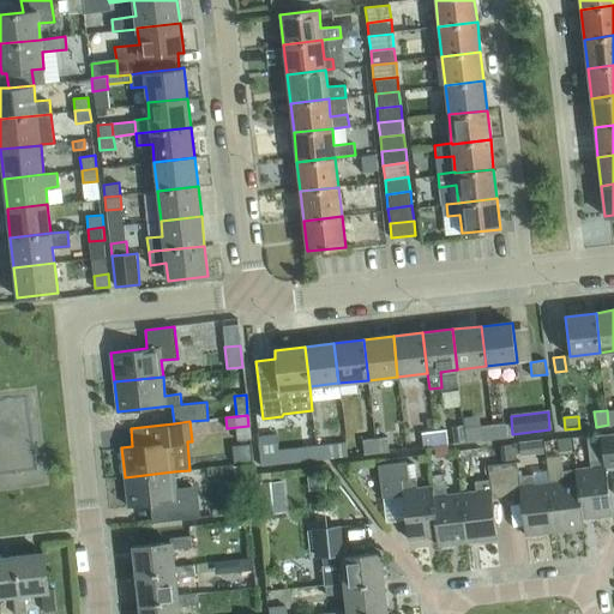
[(507,437),(505,423),(505,422),(493,423),(494,439),(507,437)]
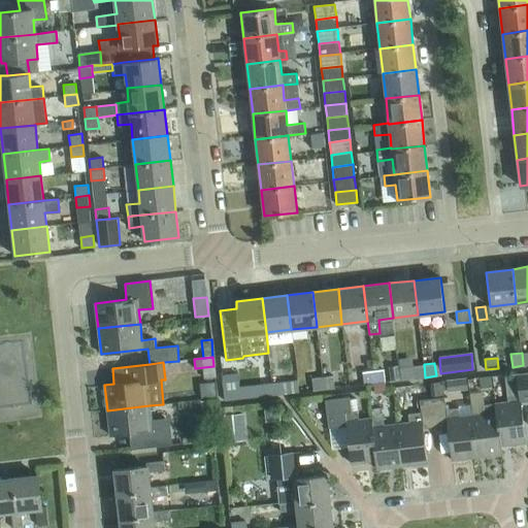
[(425,377),(424,364),(413,365),(414,378),(425,377)]
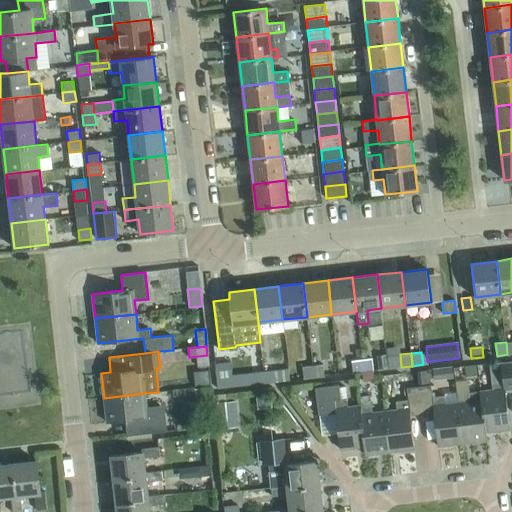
[(388,368),(386,355),(377,356),(379,370),(388,368)]
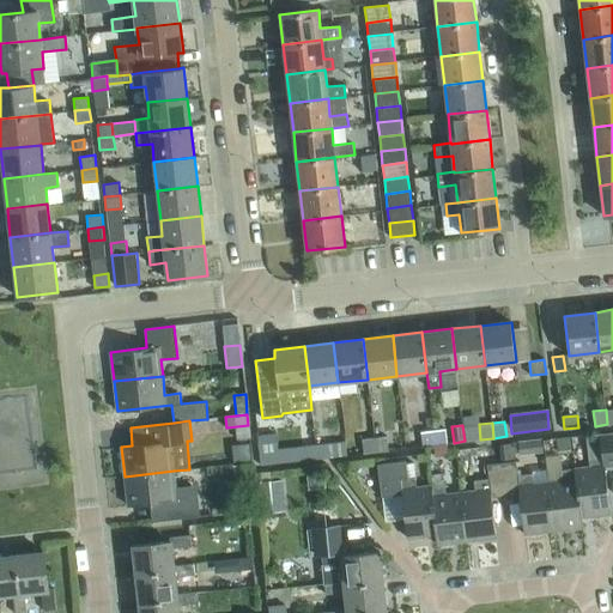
[(448,443),(445,429),(434,430),(435,444),(448,443)]
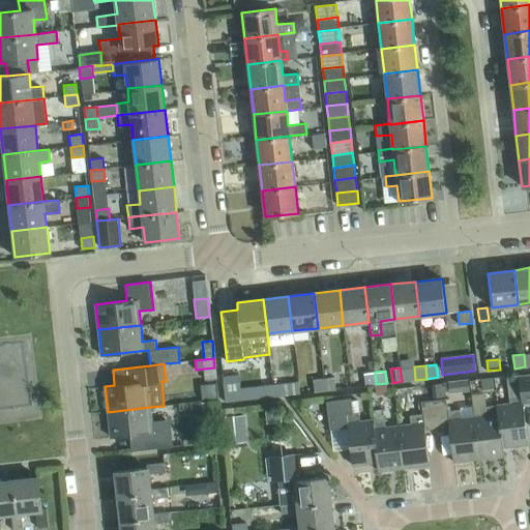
[(376,384),(375,372),(363,373),(364,386),(376,384)]
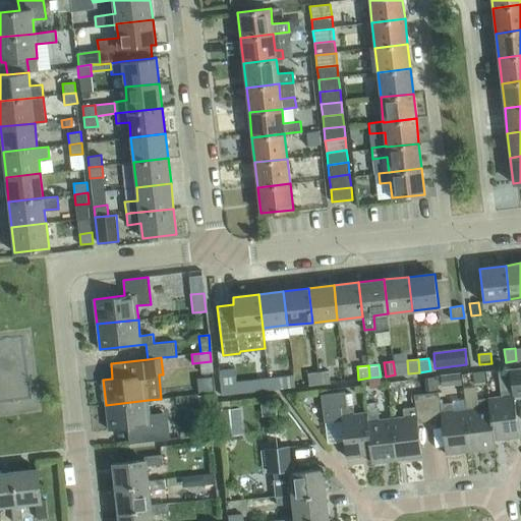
[(520,366),(509,368),(498,370),(501,396),(488,397),(494,439),(518,436),(513,395),(520,394),(520,366)]
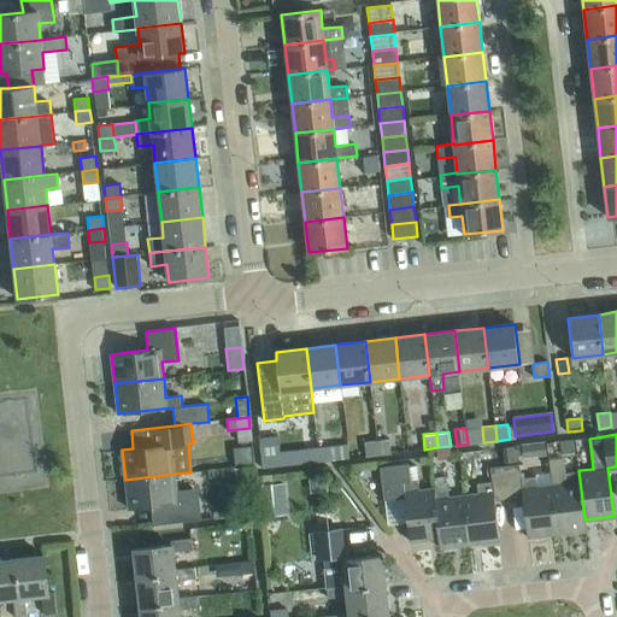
[(278,438),(259,440),(263,469),(282,466),(280,452),(278,438)]
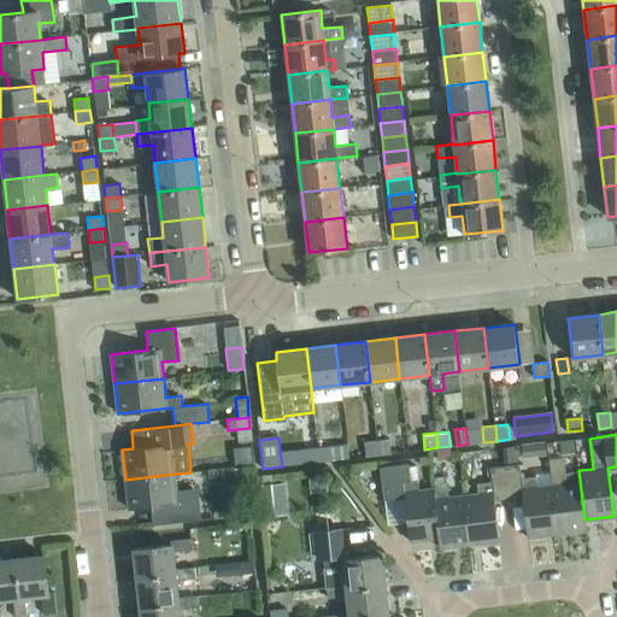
[(391,453),(389,439),(376,440),(378,454),(391,453)]
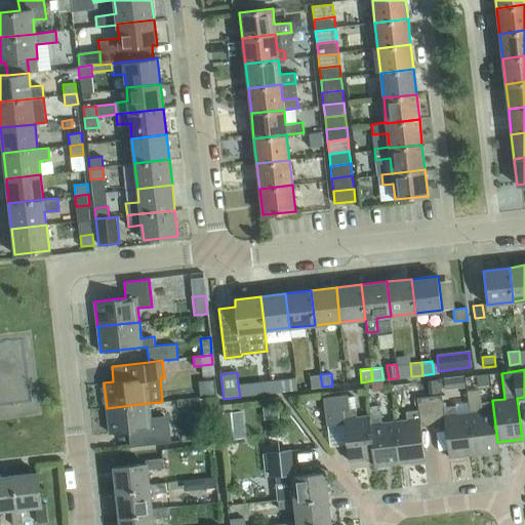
[(477,375),(479,387),(489,385),(488,373),(477,375)]
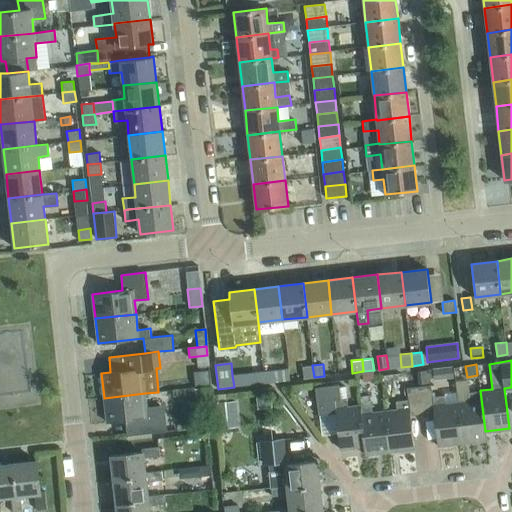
[(314,377),(312,365),(302,366),(303,379),(314,377)]
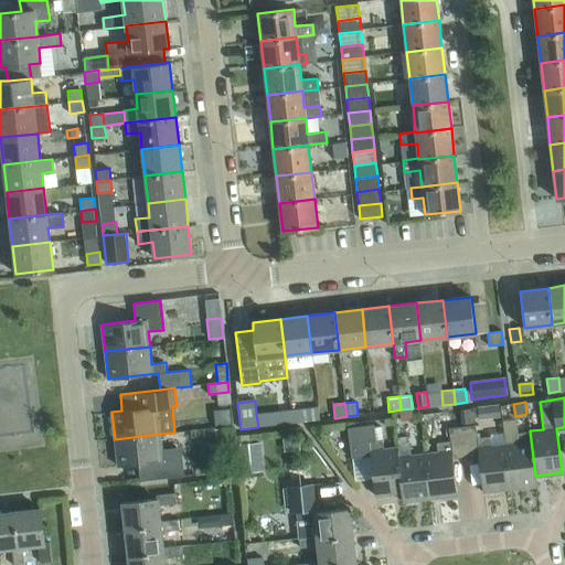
[(304,422),(302,408),(290,409),(292,423),(304,422)]
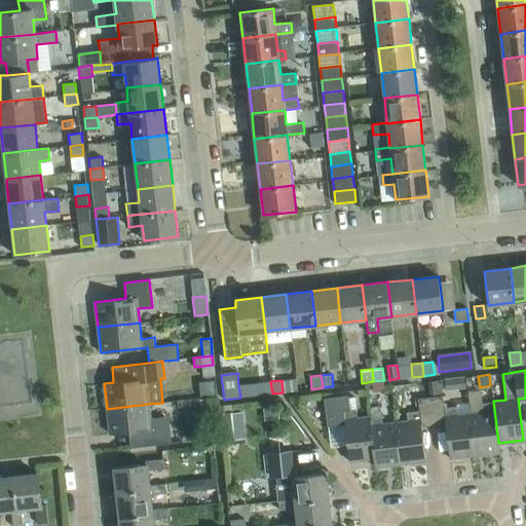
[(272,393),(270,381),(260,382),(261,395),(272,393)]
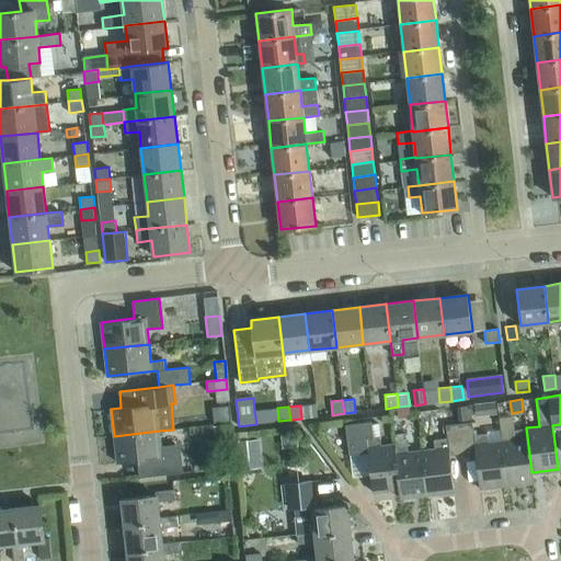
[(457,409),(458,422),(467,421),(466,408),(457,409)]
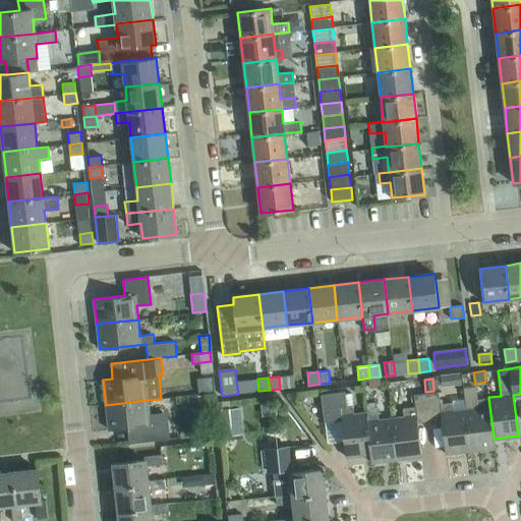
[(470,450),(465,409),(452,410),(451,402),(439,403),(438,391),(425,392),(428,420),(441,419),(445,453),(470,450)]
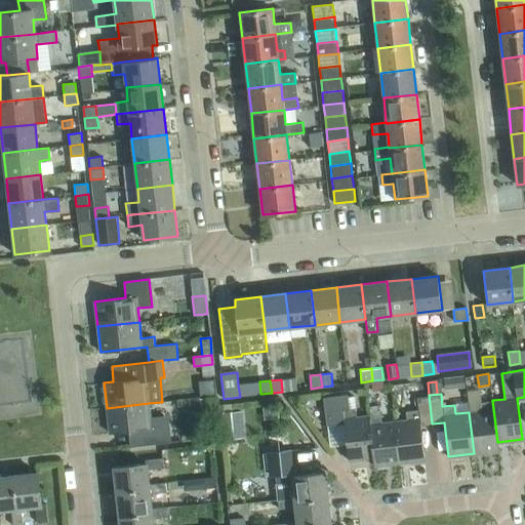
[(420,426),(432,423),(429,395),(415,397),(417,409),(405,410),(406,419),(394,420),(399,462),(423,459),(420,426)]
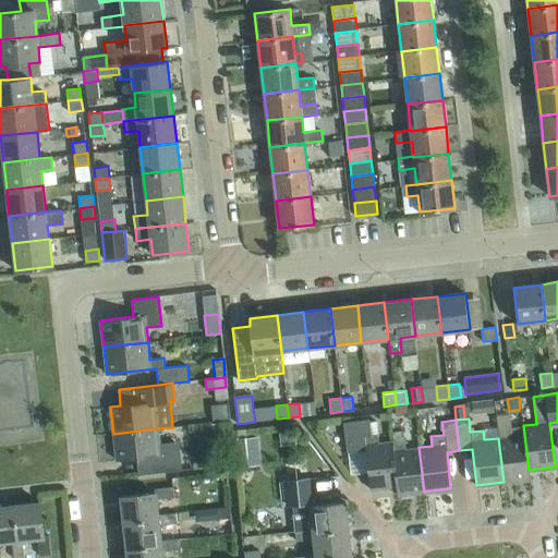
[(227,421),(211,423),(214,443),(229,441),(227,421)]
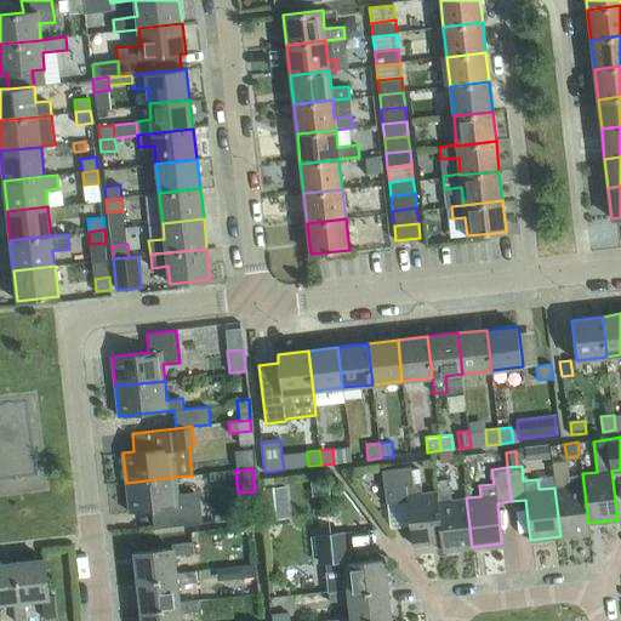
[(442,541),(434,491),(420,493),(419,483),(412,483),(411,468),(382,472),(386,506),(406,503),(411,543),(440,541),(442,541)]
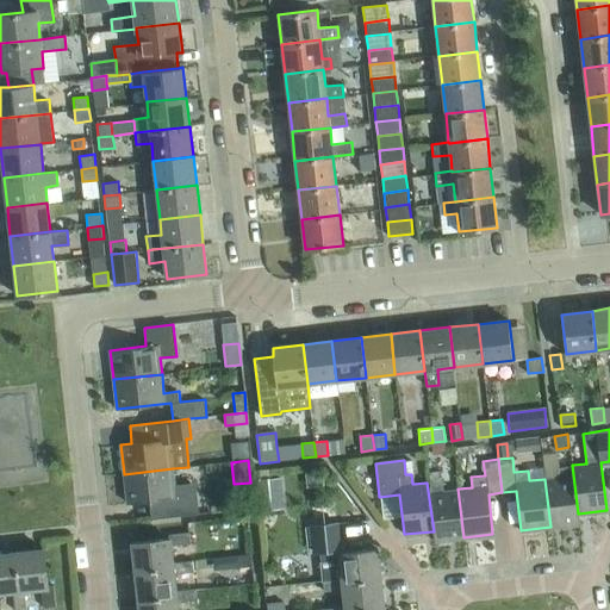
[(578,514),(572,465),(558,467),(559,477),(545,479),(551,527),(579,523),(578,514)]
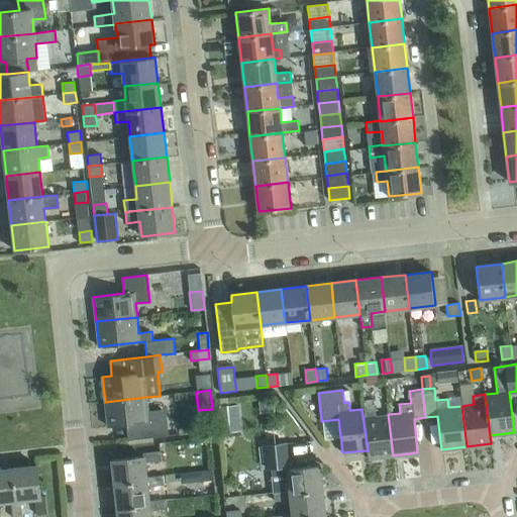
[(166,409),(147,411),(146,397),(105,402),(108,426),(126,424),(128,439),(169,435),(166,409)]
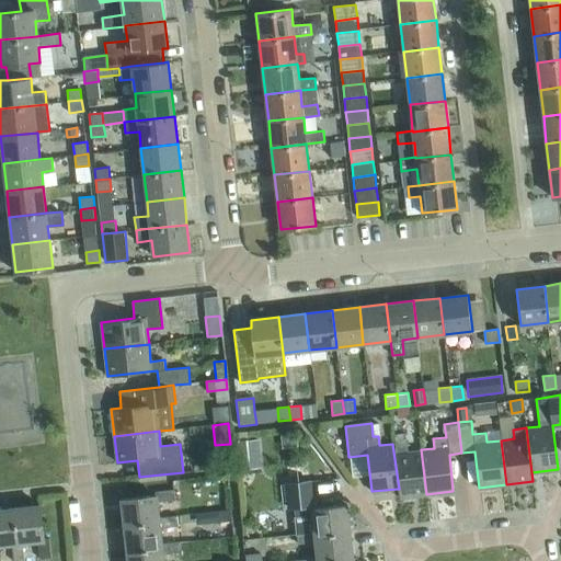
[(298,446),(296,432),(281,435),(283,448),(298,446)]
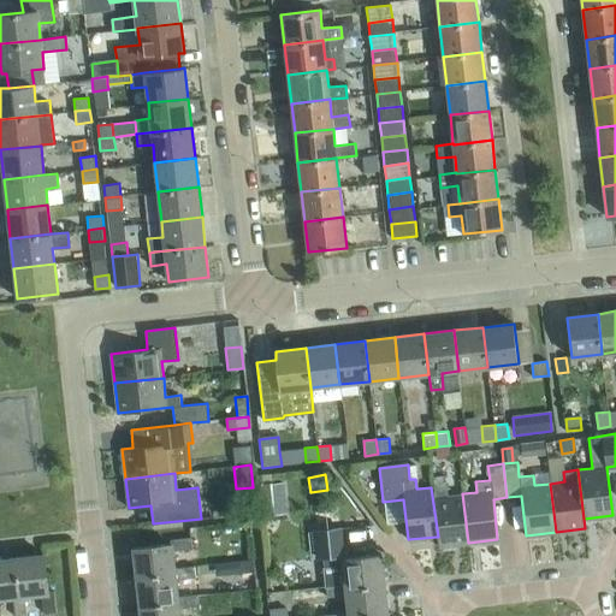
[(468,543),(462,493),(446,496),(444,475),(432,477),(433,486),(431,487),(438,537),(437,537),(438,546),(468,543)]
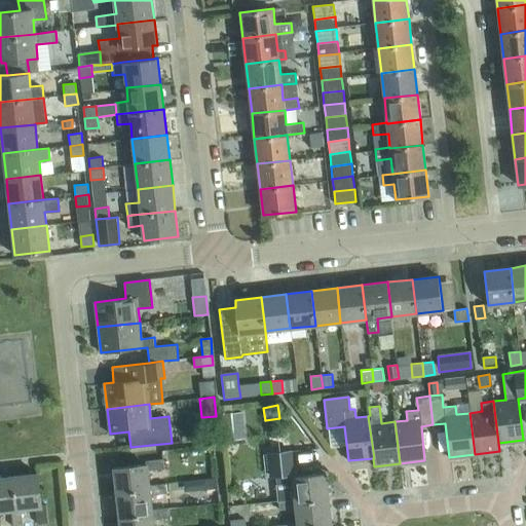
[(243,440),(241,412),(220,414),(223,442),(243,440)]
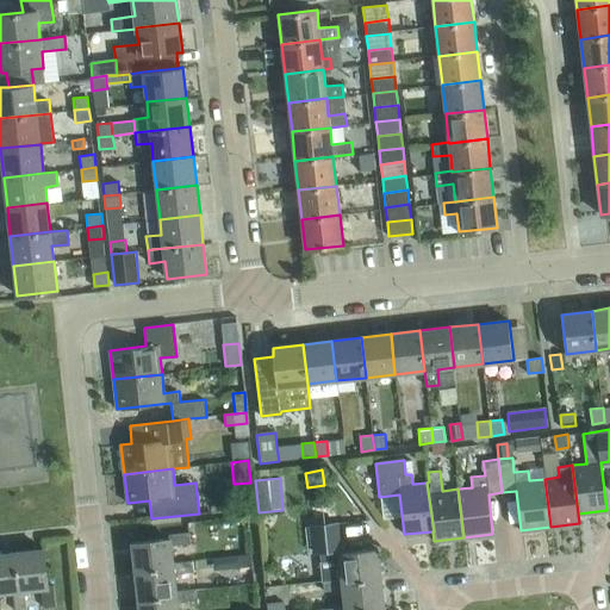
[(343,583),(381,579),(378,549),(341,553),(341,549),(337,551),(334,526),(317,527),(321,552),(322,564),(323,580),(343,578),(343,583)]
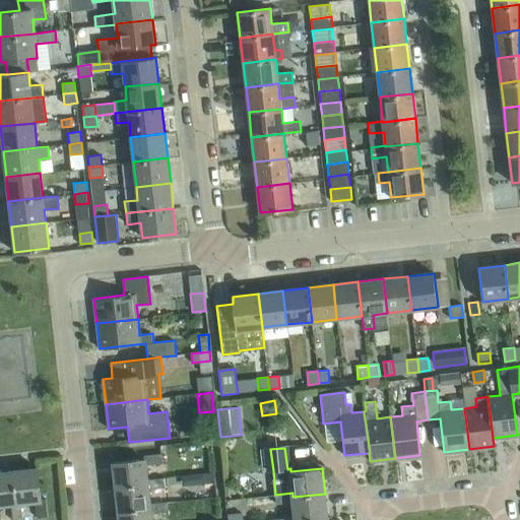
[(112,462),(115,488),(148,483),(147,479),(145,464),(163,463),(161,453),(143,455),(144,459),(112,462)]
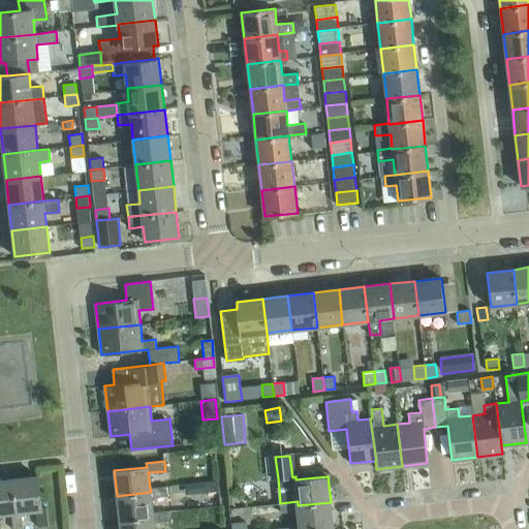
[(38,476),(12,478),(17,512),(21,511),(36,509),(37,527),(49,526),(47,507),(41,508),(38,476)]
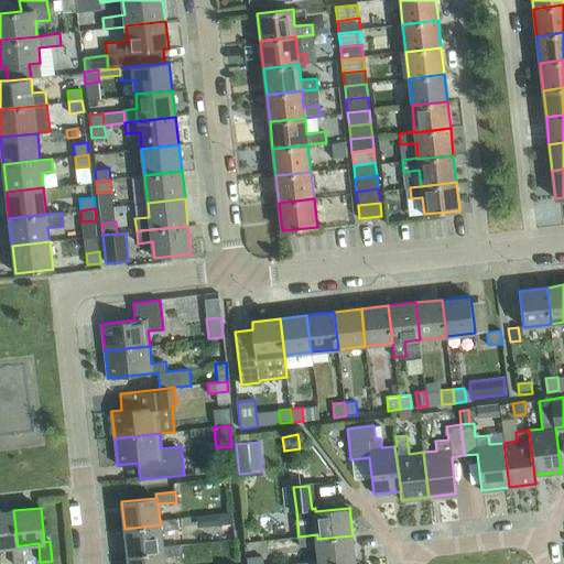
[(18,546),(13,510),(0,511),(0,548),(11,546),(13,563),(18,563),(24,563),(22,545),(18,546)]
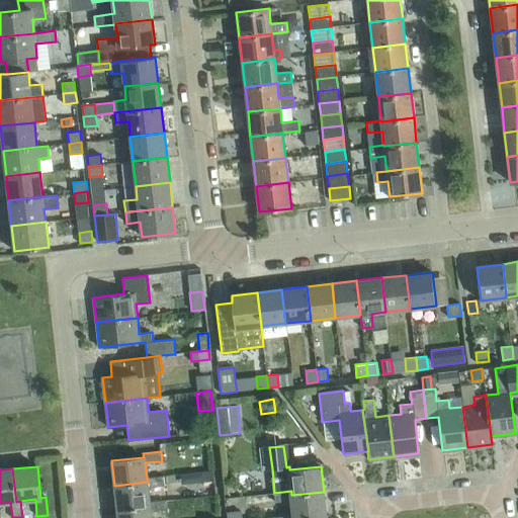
[(214,481),(213,470),(192,472),(193,483),(214,481)]
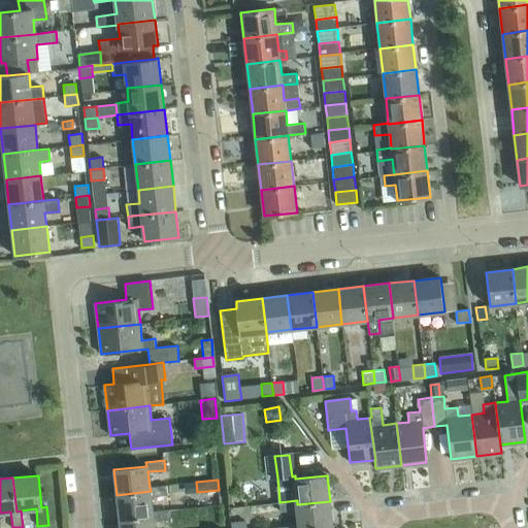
[(166,485),(150,487),(151,491),(117,495),(120,520),(153,516),(153,512),(151,496),(167,494),(166,485)]
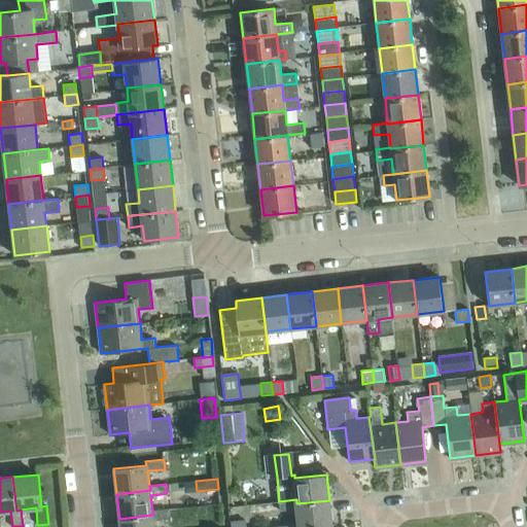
[(311,526),(332,525),(329,500),(296,503),(296,499),(279,501),(280,511),(297,508),(299,524),(299,526),(311,526)]
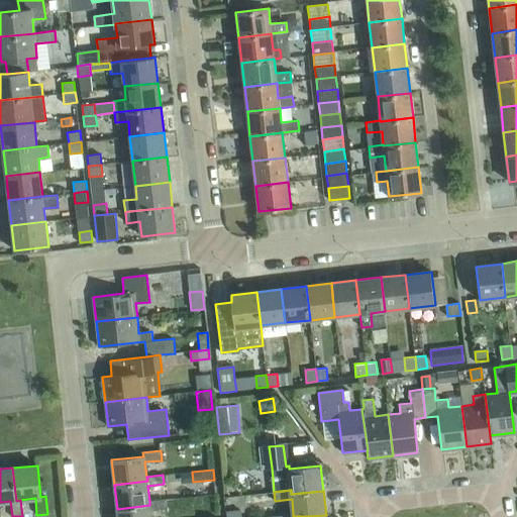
[(166,499),(149,501),(149,505),(117,509),(117,516),(150,516),(150,510),(167,508),(166,499)]
